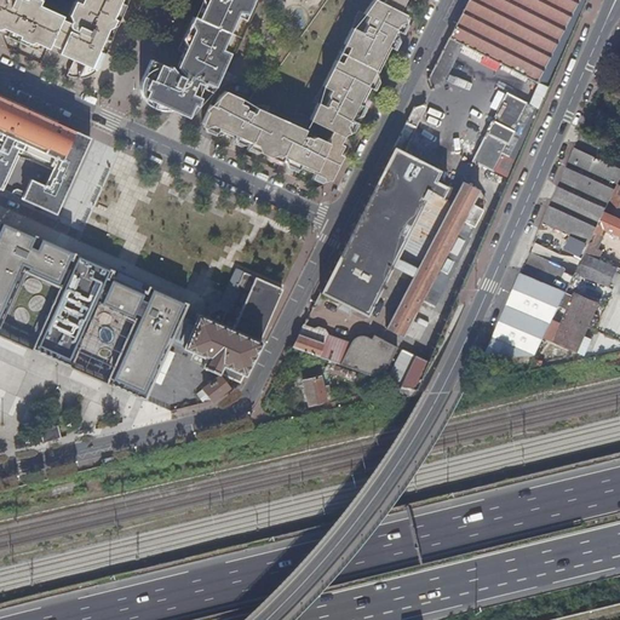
[(69,0),(69,3),(72,4),(67,17),(72,21),(69,21),(68,22),(61,18),(62,16),(56,13),(56,16),(49,12),(50,11),(40,6),(40,9),(36,7),(40,0),(0,0),(0,28),(3,35),(24,45),(32,41),(39,45),(46,49),(49,44),(59,49),(57,53),(73,59),(93,69),(96,67),(99,59),(125,0),(69,0)]
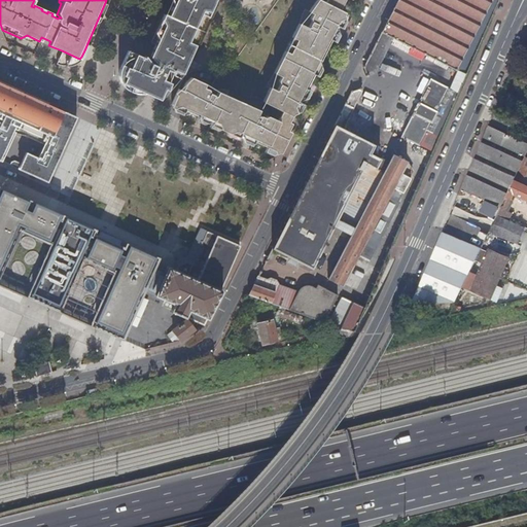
[(124,86),(129,90),(130,86),(159,99),(163,89),(166,90),(173,70),(181,73),(185,63),(188,57),(191,49),(185,44),(188,39),(200,13),(202,9),(209,10),(213,0),(170,0),(173,5),(167,16),(163,14),(149,43),(154,45),(147,61),(144,57),(143,58),(127,50),(119,67),(118,69),(118,73),(119,77),(120,82),(123,84),(124,86)]
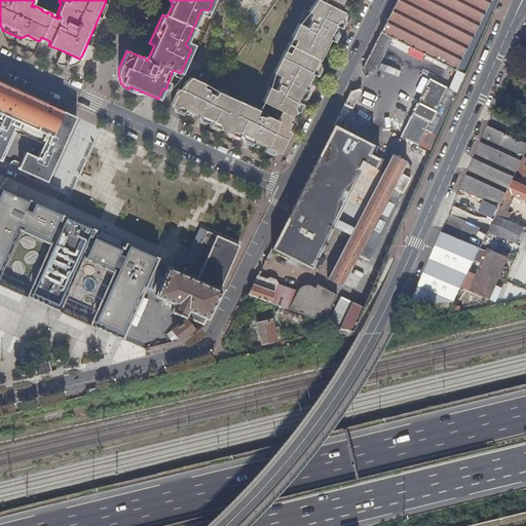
[(238,0),(236,0),(232,9),(237,13),(242,3),(238,0)]
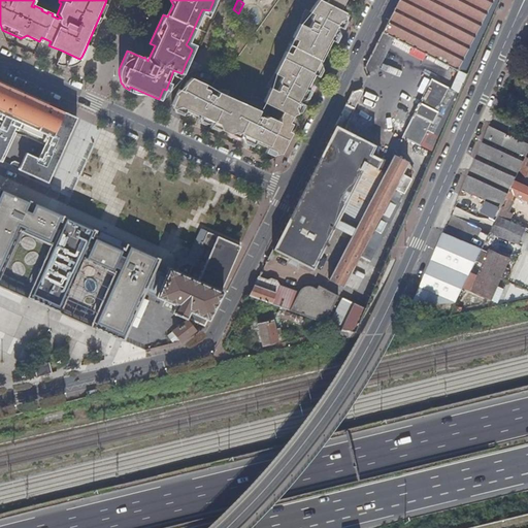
[(264,103),(281,111),(294,118),(295,116),(300,103),(315,75),(320,64),(338,27),(343,17),(345,13),(340,10),(323,1),(320,0),(318,0),(308,14),(304,12),(303,13),(302,17),(300,22),(273,79),(269,85),(268,86),(272,88),(264,103)]
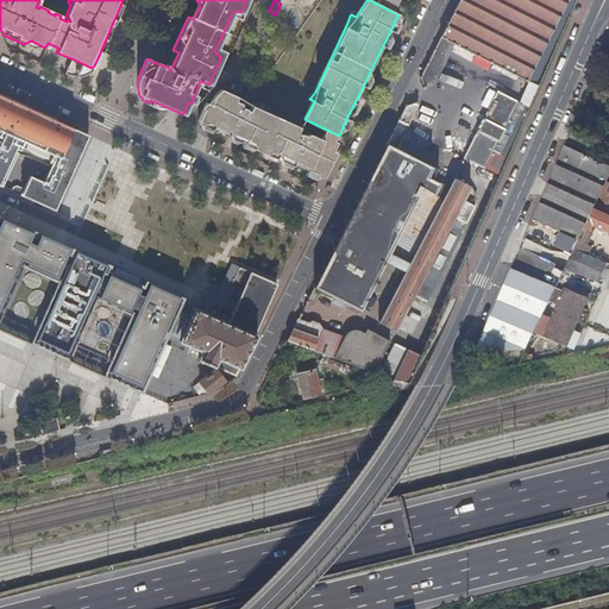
[(396,5),(387,0),(372,0),(372,1),(393,12),(396,5)]
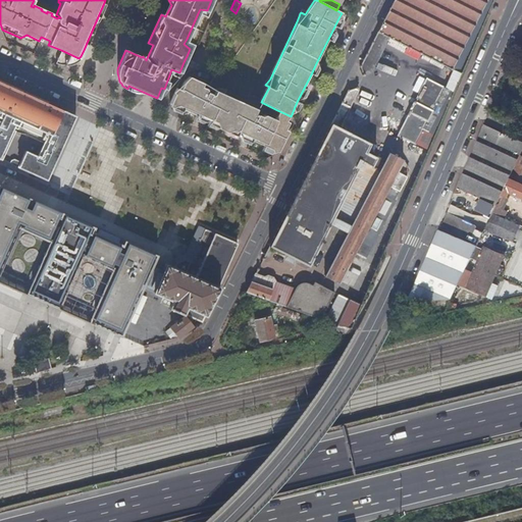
[(387,38),(388,39),(389,38),(398,42),(398,43),(399,44),(400,43),(408,47),(408,48),(410,49),(410,48),(419,53),(419,54),(420,54),(421,54),(429,58),(429,59),(431,60),(431,59),(439,63),(439,64),(441,65),(441,64),(450,68),(450,69),(452,70),(452,69),(453,67),(452,67),(457,58),(458,58),(459,56),(458,56),(463,47),(464,45),(469,35),(469,36),(470,34),(474,24),(475,24),(476,22),(475,22),(480,12),(481,13),(482,11),(481,10),(486,1),(487,1),(487,0),(393,0),(377,33),(378,33),(379,33),(387,37),(387,38)]
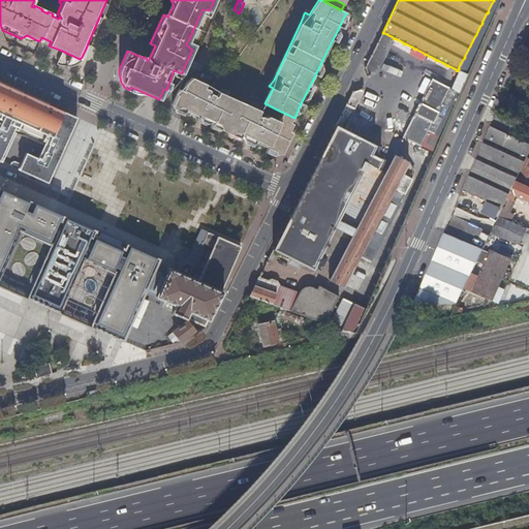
[(459,68),(458,70),(460,71),(468,75),(500,0),(494,0),(494,1),(493,1),(488,10),(489,11),(488,13),(487,12),(481,23),(483,23),(481,25),(480,25),(476,34),(475,36),(475,35),(470,45),(469,48),(464,57),(465,57),(464,59),(463,59),(458,68),(459,68)]
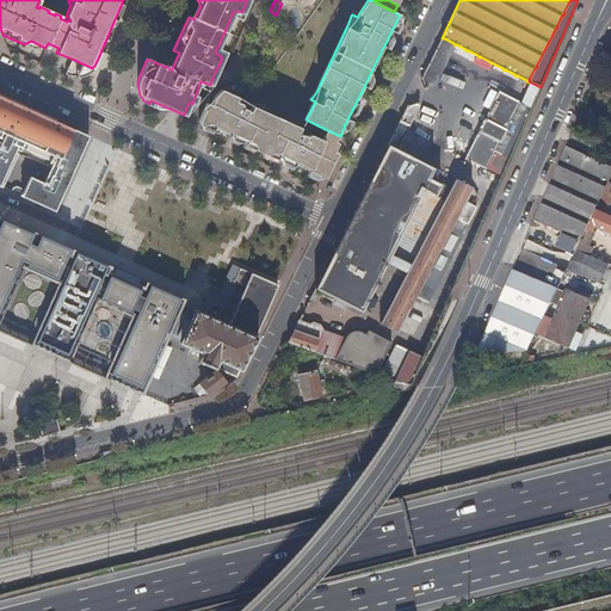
[(442,38),(421,78),(425,87),(432,91),(455,45),(454,44),(454,43),(444,38),(443,38),(442,38)]
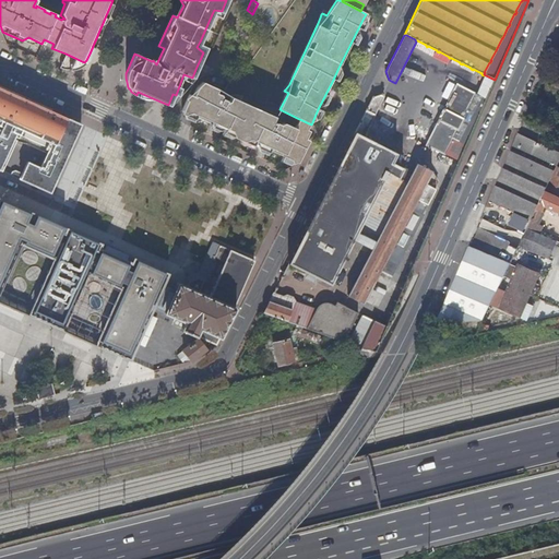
[(269,38),(261,50),(265,52),(273,42),(269,38)]
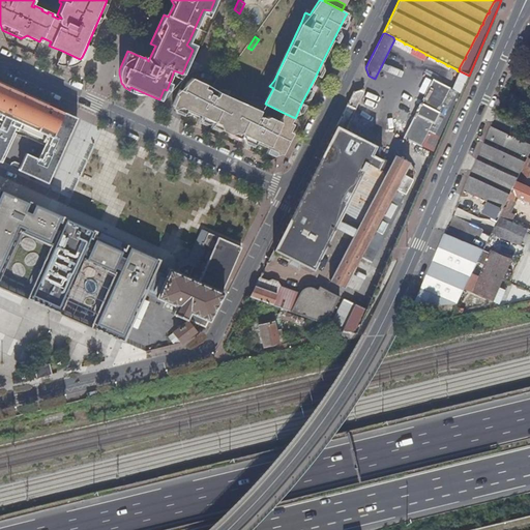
[(186,45),(193,50),(196,42),(189,39),(186,45)]
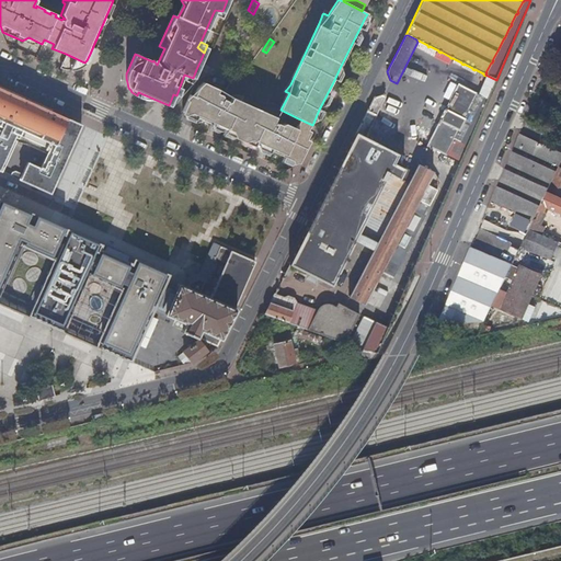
[(66,70),(70,70),(72,69),(76,69),(79,67),(84,63),(66,54),(60,68),(63,69),(66,70)]
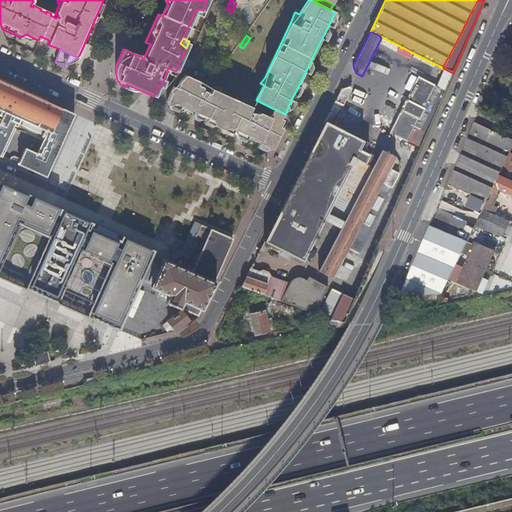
[(412,53),(410,57),(421,62),(423,59),(421,58),(421,57),(413,53),(412,53)]
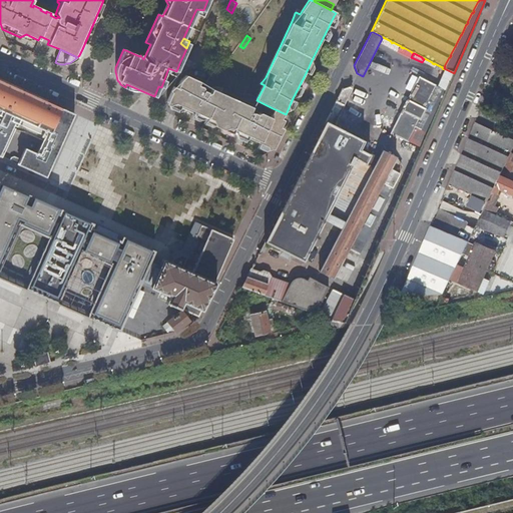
[(183,55),(180,61),(188,64),(191,59),(183,55)]
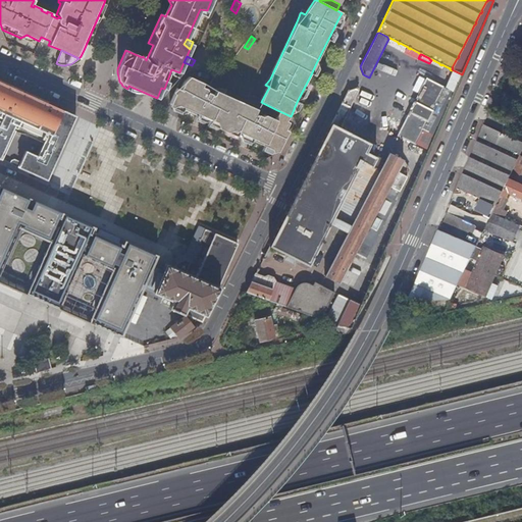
[(462,74),(454,70),(448,84),(428,74),(426,79),(444,88),(454,93),(462,74)]
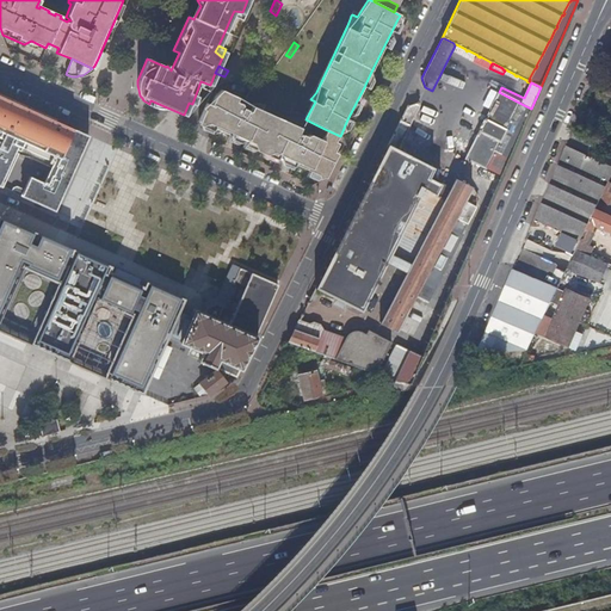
[(199,122),(198,123),(202,130),(214,135),(226,134),(248,144),(261,149),(267,153),(279,158),(312,172),(325,178),(337,154),(333,152),(337,143),(321,137),(320,141),(308,135),(303,136),(298,135),(301,129),(260,111),(263,105),(260,105),(259,105),(253,105),(251,105),(246,105),(241,104),(235,100),(236,97),(220,90),(213,96),(209,105),(208,104),(199,122)]
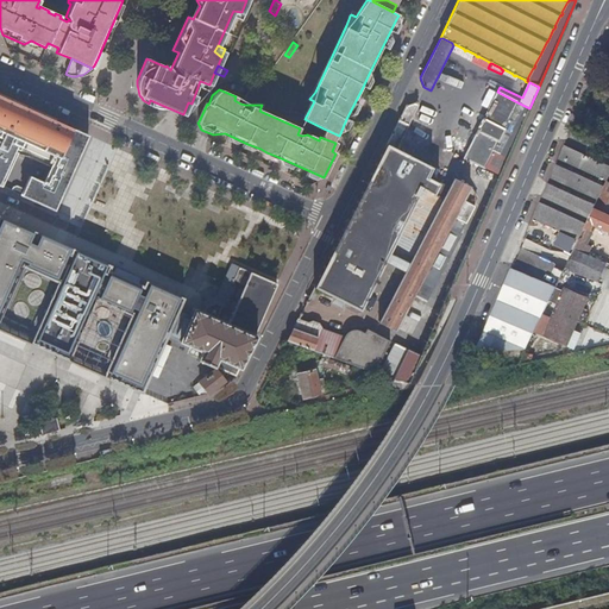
[(518,102),(497,92),(484,119),(483,118),(479,124),(477,131),(464,158),(484,168),(497,142),(498,142),(504,130),(503,130),(518,102)]
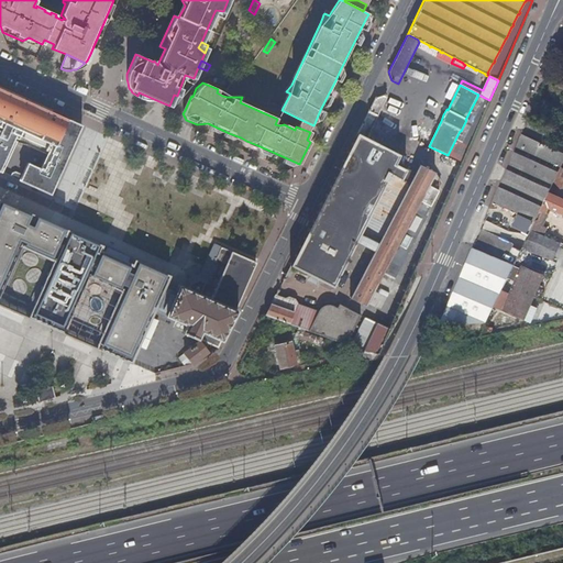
[(26,163),(23,173),(40,179),(51,185),(77,124),(77,123),(63,118),(0,89),(0,128),(1,129),(0,131),(0,162),(3,164),(12,142),(21,144),(20,138),(30,141),(28,146),(46,154),(40,168),(26,163)]
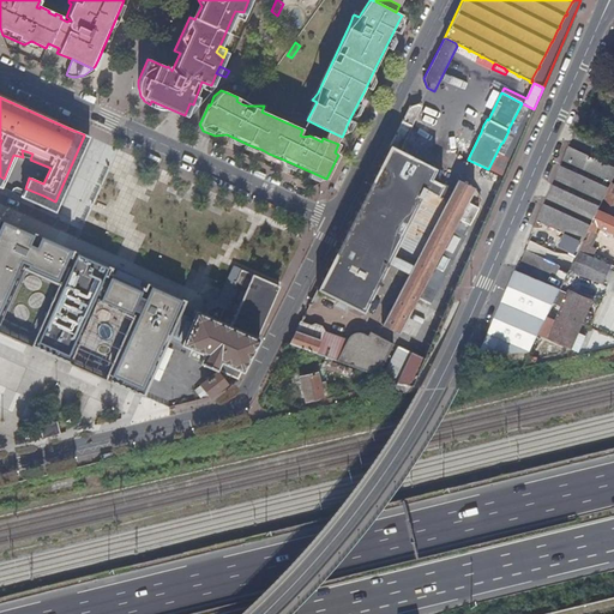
[(409,107),(407,112),(416,116),(423,102),(409,107)]
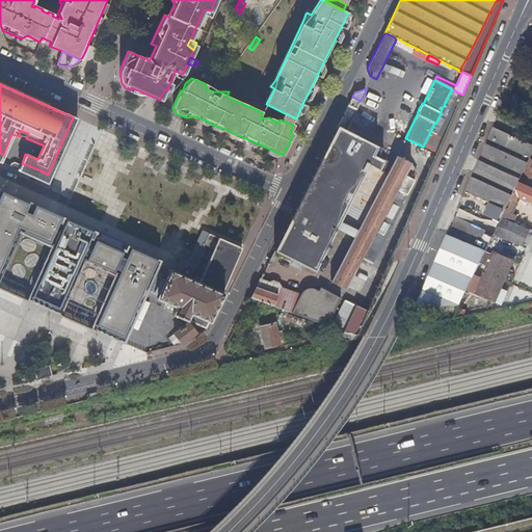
[(423,147),(436,154),(462,95),(452,89),(440,113),(441,113),(435,124),(434,124),(423,147)]
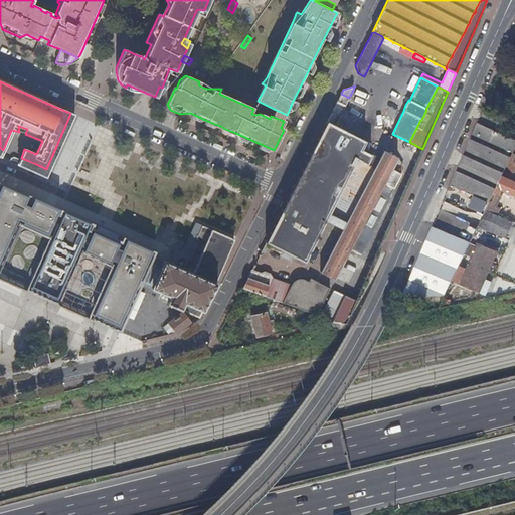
[(166,102),(167,104),(168,103),(175,88),(173,88),(166,102)]
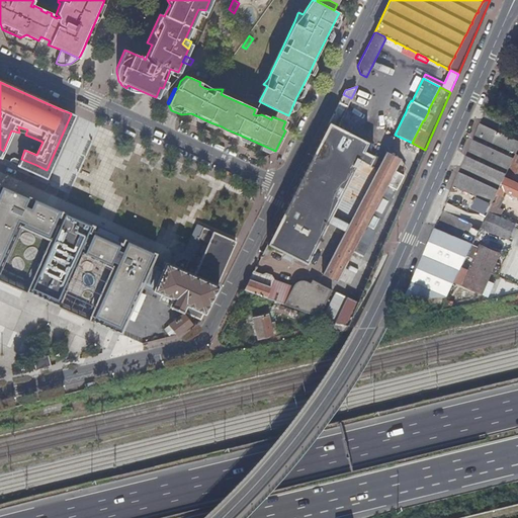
[(343,94),(267,244),(306,264),(322,231),(326,225),(358,160),(368,166),(373,156),(372,155),(371,155),(363,151),(366,143),(336,127),(351,98),(343,94)]
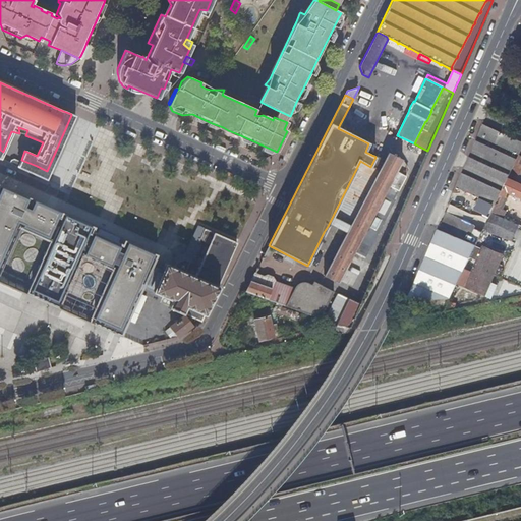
[(296,102),(291,114),(297,112),(301,105),(296,102)]
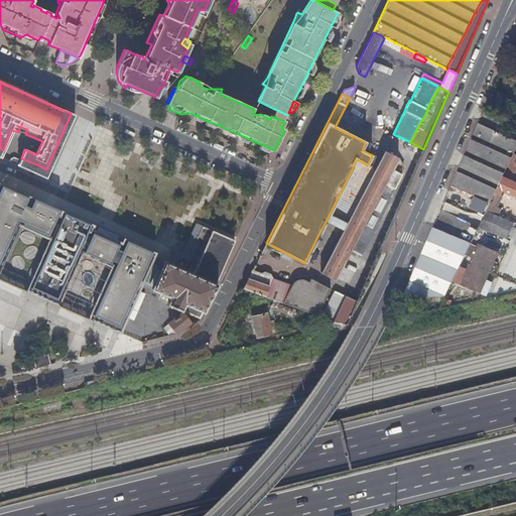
[(485,108),(453,183),(491,202),(495,191),(503,175),(514,152),(515,147),(515,135),(500,127),(504,117),(485,108)]
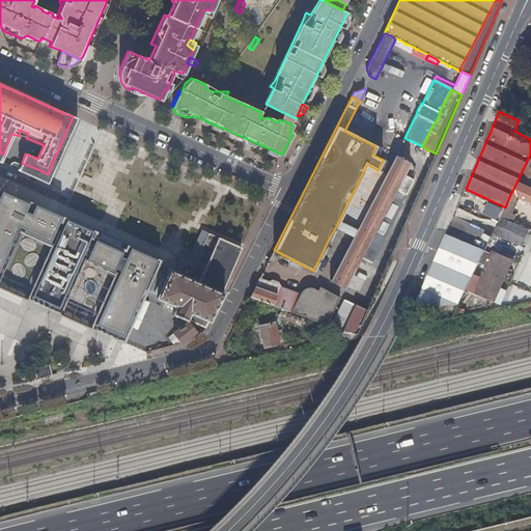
[(282,112),(279,119),(292,124),(296,118),(282,112)]
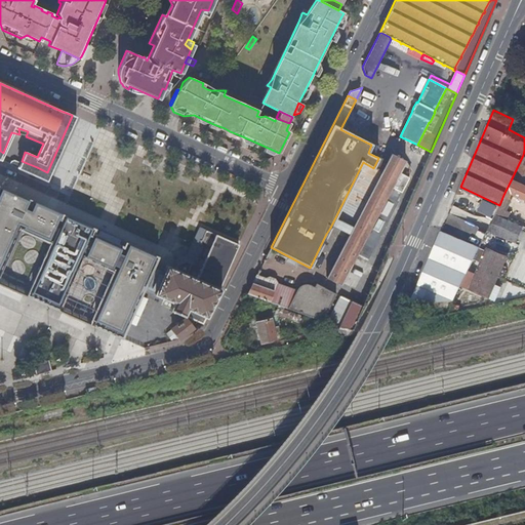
[(19,134),(26,136),(28,131),(18,128),(19,134)]
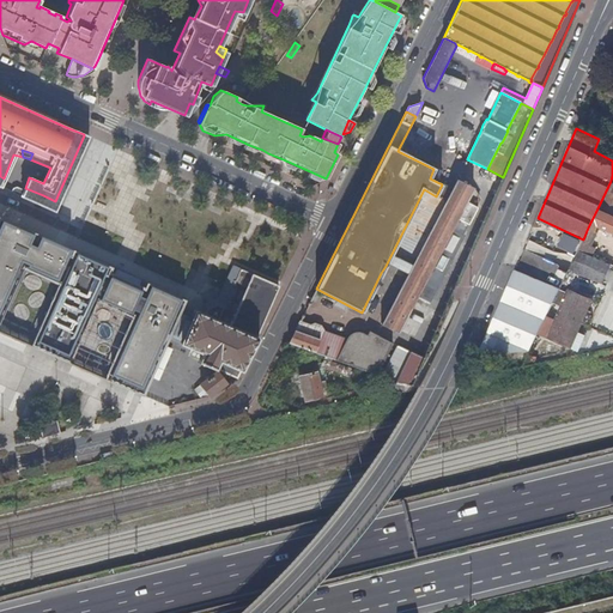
[(280,158),(268,153),(269,161),(278,164),(280,158)]
